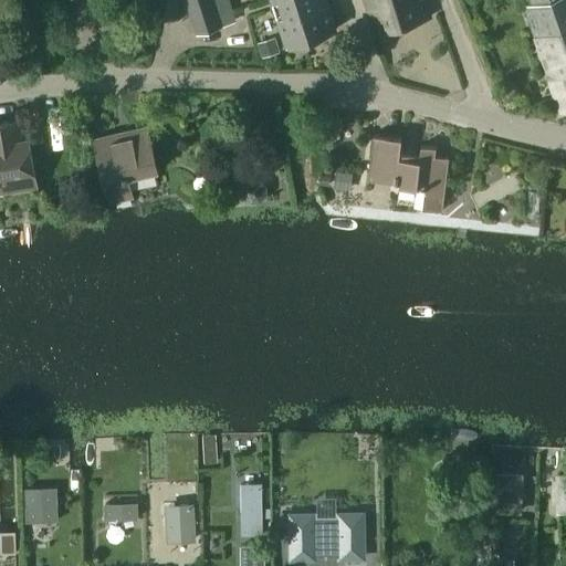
[(185,0),(196,34),(222,25),(213,0),(185,0)]
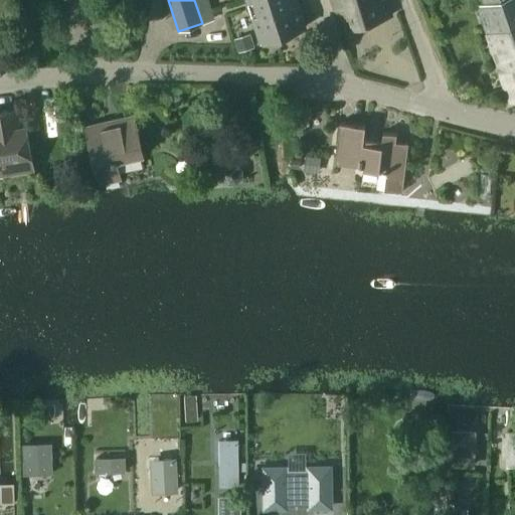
[(246,0),(260,40),(306,25),(298,0),(246,0)]
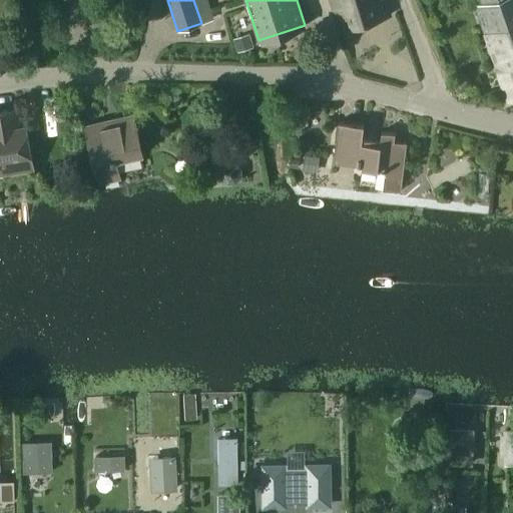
[(331,0),(341,30),(390,15),(385,0),(331,0)]
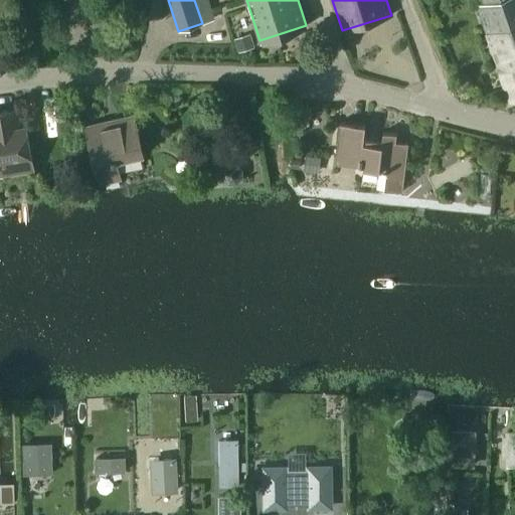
[(514,0),(482,0),(484,3),(478,5),(510,102),(514,100),(514,0)]
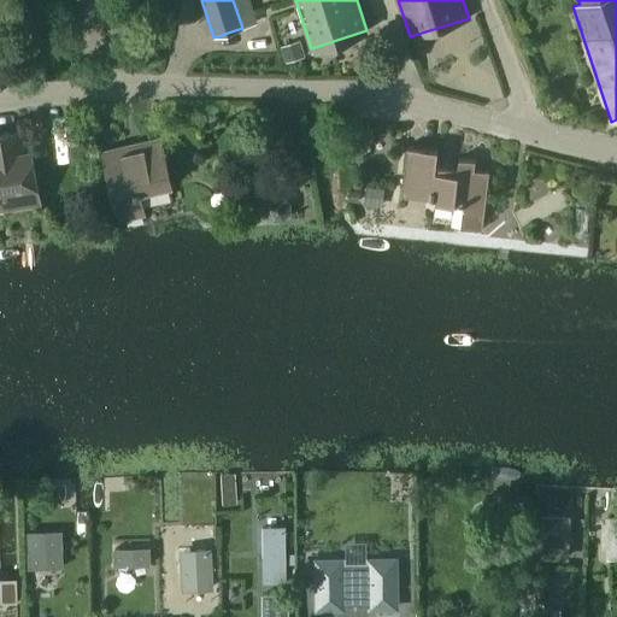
[(300,40),(281,46),(286,63),(305,57),(300,40)]
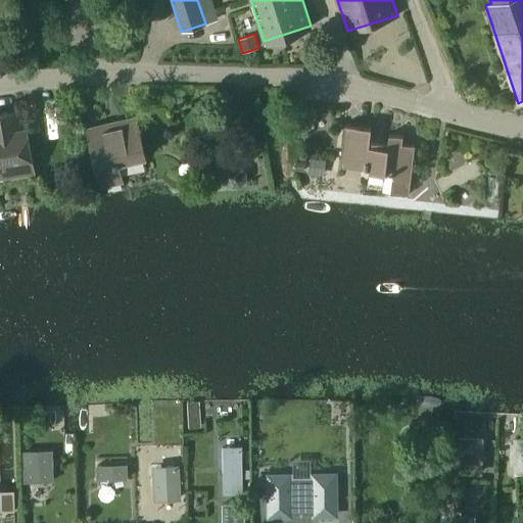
[(19,108),(0,111),(0,168),(2,176),(35,170),(27,126),(22,127),(19,108)]
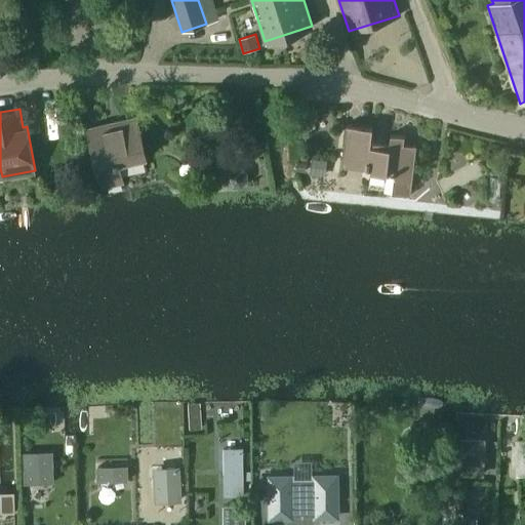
[(121,164),(147,158),(136,115),(87,127),(102,188),(125,182),(121,164)]
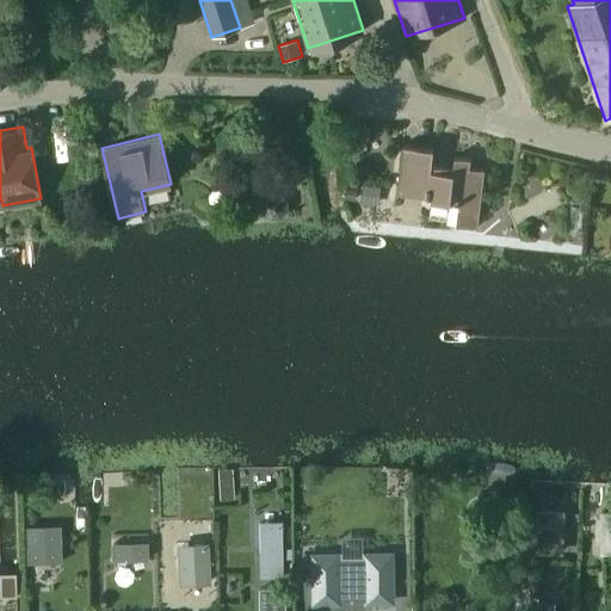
[(433,147),(402,143),(397,190),(431,195),(431,201),(450,203),(450,202),(458,203),(456,223),(477,226),(485,168),(470,167),(471,158),(454,155),(452,165),(432,162),(433,147)]
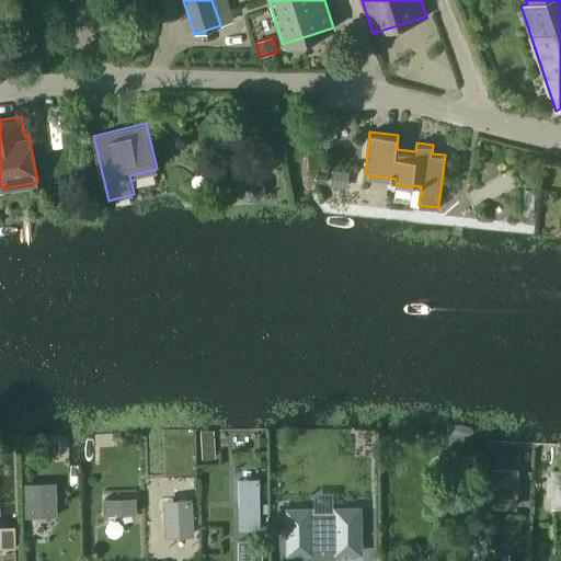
[(333,168),(331,185),(347,187),(351,170),(333,168)]
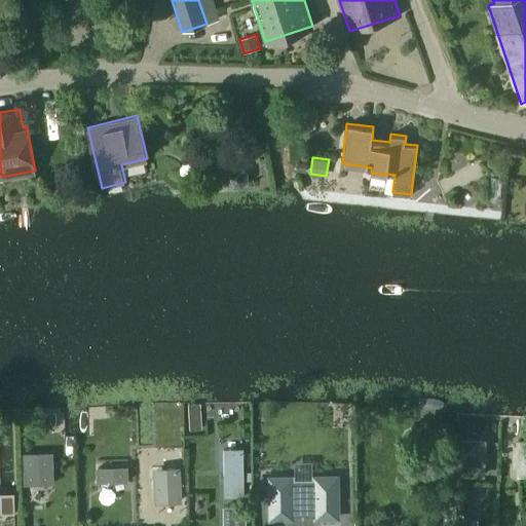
[(297,160),(296,172),(306,173),(307,161),(297,160)]
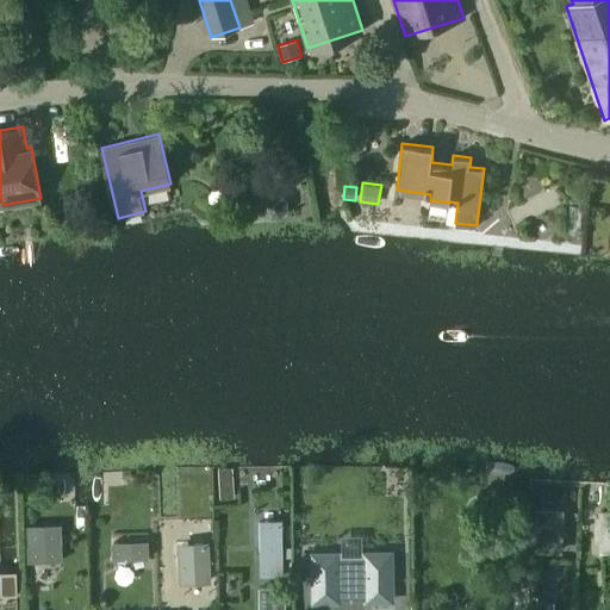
[(271,192),(263,200),(263,210),(272,217),(282,217),(288,209),(288,199),(281,191),(271,192)]
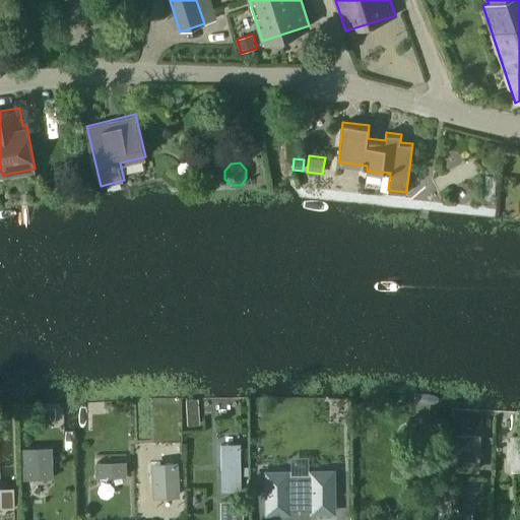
[(488,436),(466,435),(466,470),(488,470),(488,436)]
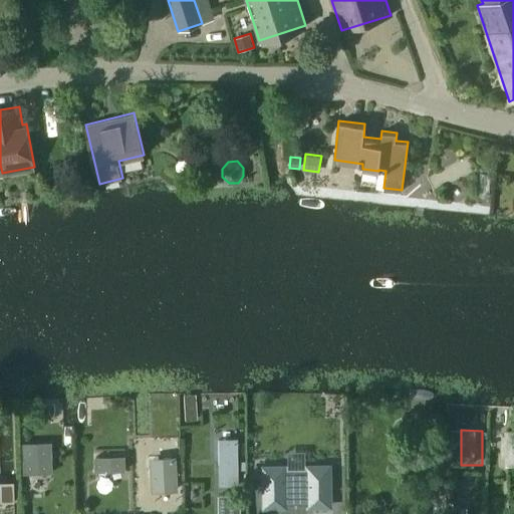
[(513,430),(504,431),(505,466),(513,465),(513,430)]
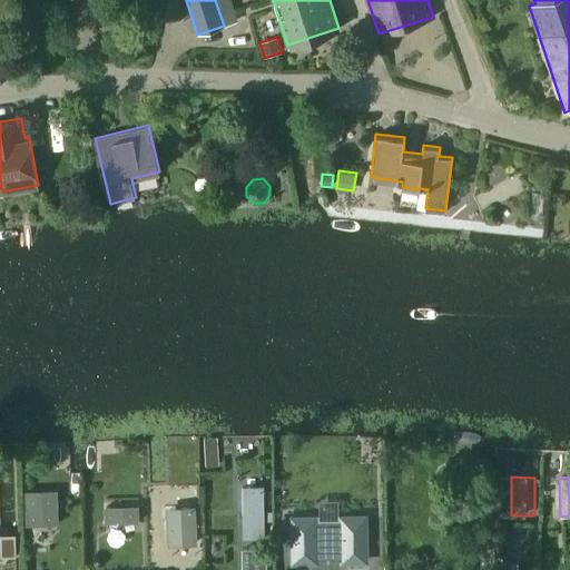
[(261,492),(239,492),(241,543),(262,542),(261,492)]
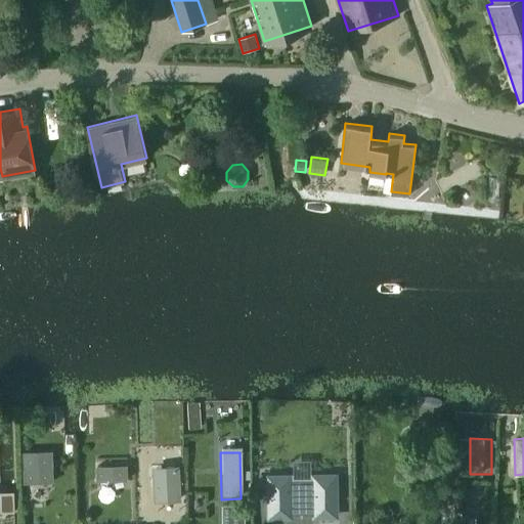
[(127,464),(95,465),(96,481),(128,480),(127,464)]
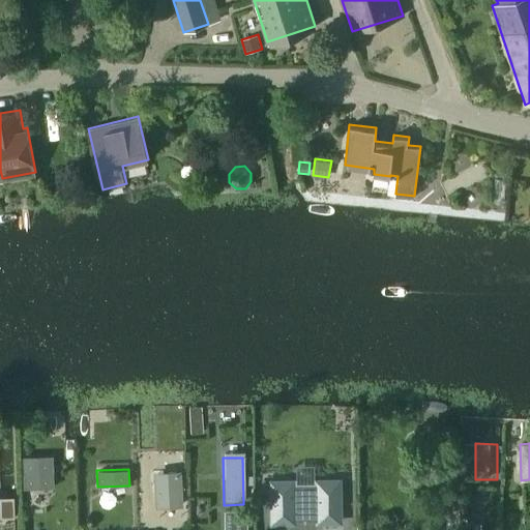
[(180,471),(155,472),(156,506),(182,505),(180,471)]
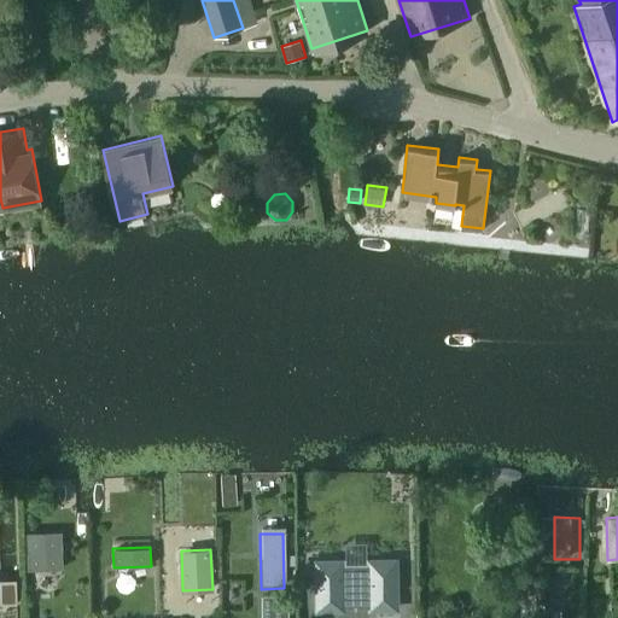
[(63,552),(28,553),(28,569),(63,567),(63,552)]
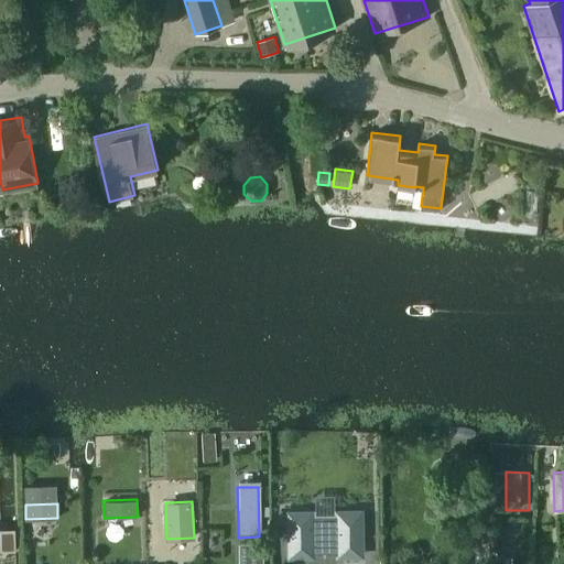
[(327,517),(328,552),(342,551),(342,553),(345,553),(345,555),(360,555),(360,552),(364,552),(362,511),(340,511),(340,516),(327,517)]
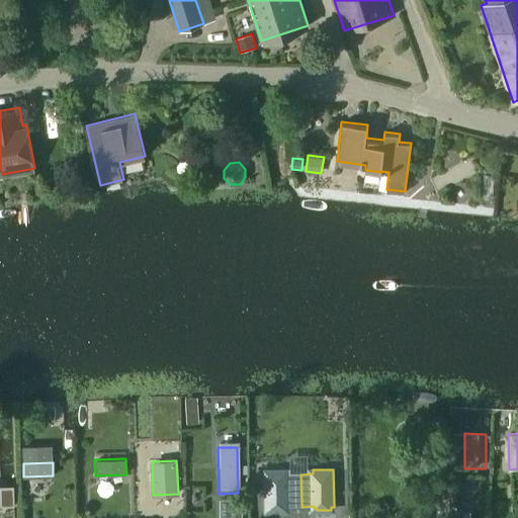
[(288,507),(301,507),(300,475),(287,475),(287,470),(267,471),(268,509),(271,509),(271,511),(285,511),(285,509),(288,509),(288,507)]
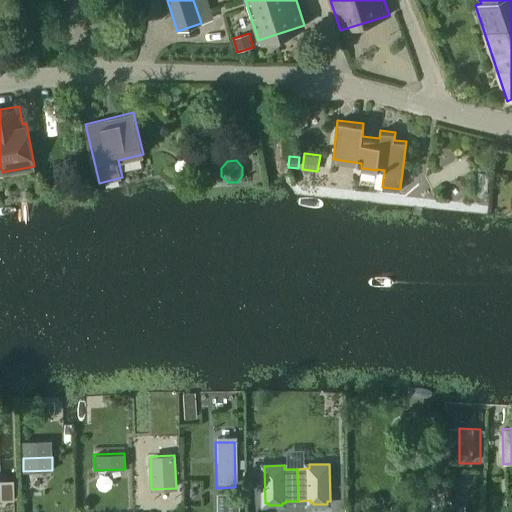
[(14,480),(0,480),(0,498),(14,498),(14,480)]
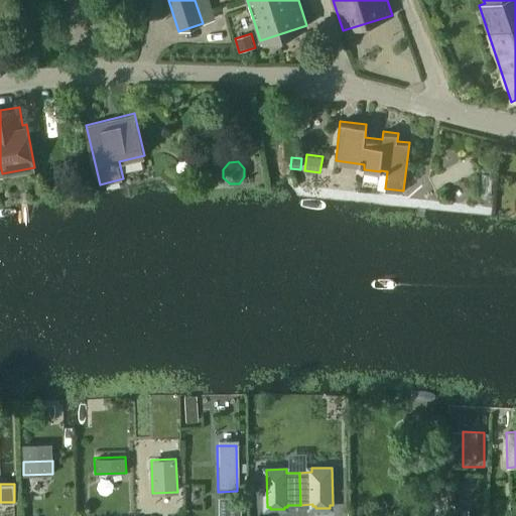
[(240,497),(219,497),(218,515),(224,515),(241,515),(240,497)]
